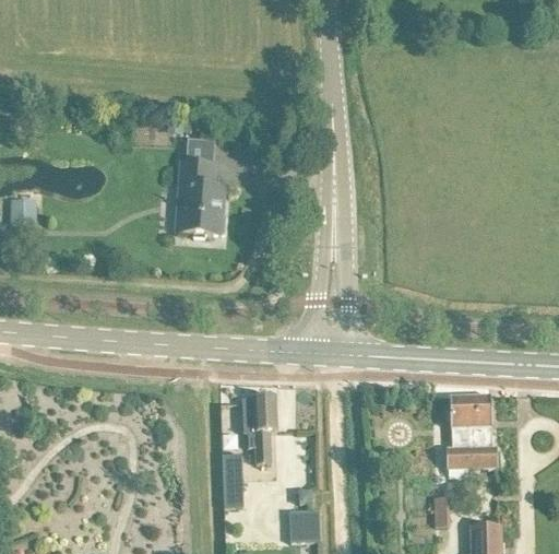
[(187,140),(186,160),(181,160),(179,181),(185,181),(182,210),(177,209),(176,231),(193,232),(192,236),(205,237),(205,233),(221,234),(221,233),(224,233),(225,214),(222,214),(224,184),(213,183),(214,162),(211,162),(212,141),(187,140)]
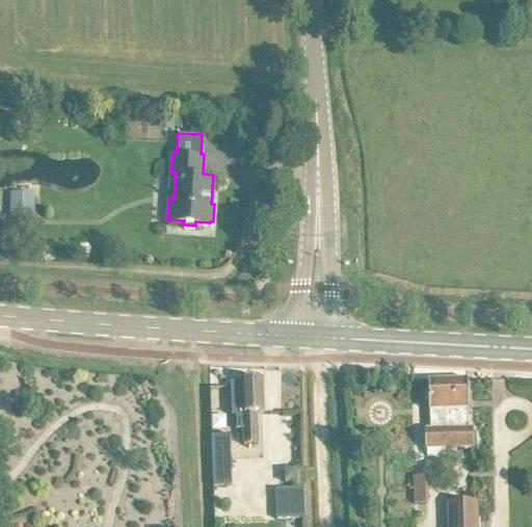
[(16,186),(15,213),(41,214),(41,186),(16,186)]
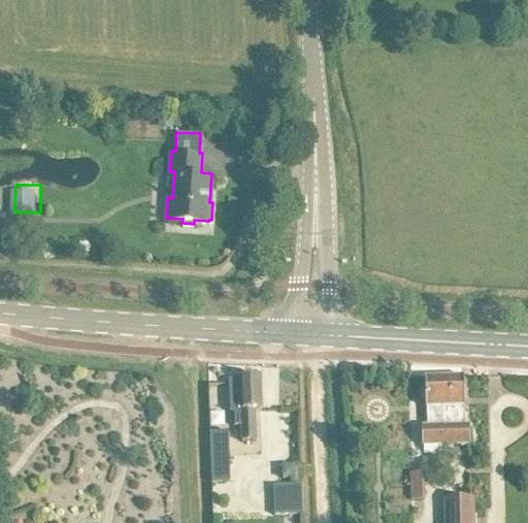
[(426,403),(427,422),(423,422),(424,442),(442,442),(469,442),(469,421),(464,421),(463,372),(425,373),(425,403),(426,403)]
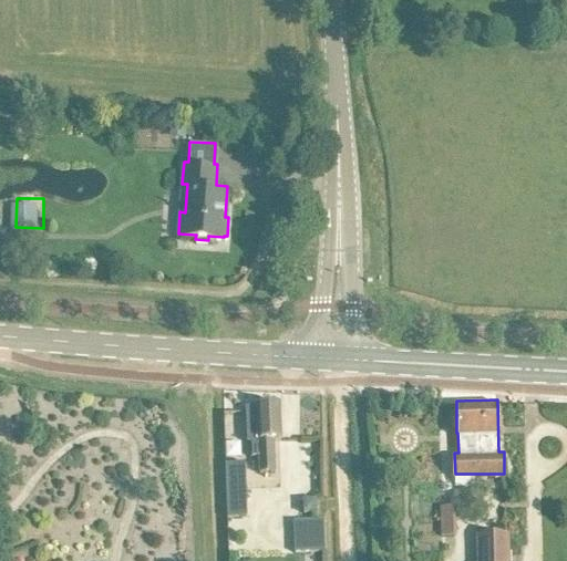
[(281,436),(280,401),(256,402),(256,403),(245,403),(247,438),(251,438),(253,453),(258,453),(259,469),(275,469),(274,436),(281,436)]
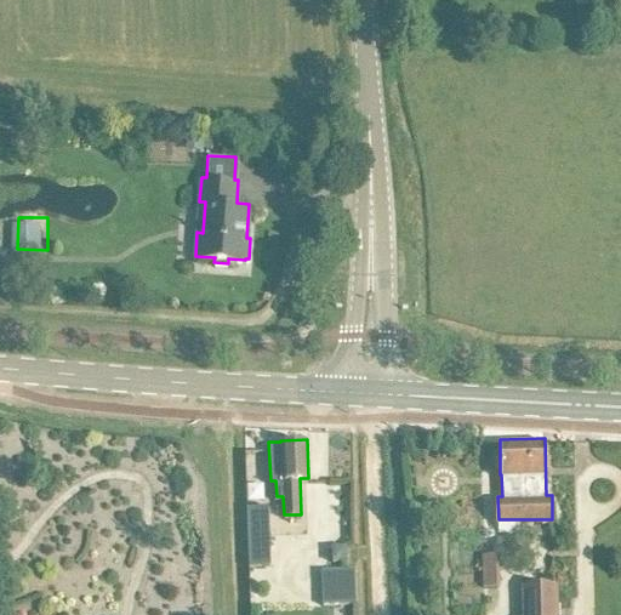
[(269,502),(249,504),(248,504),(250,562),(272,562),(269,502)]
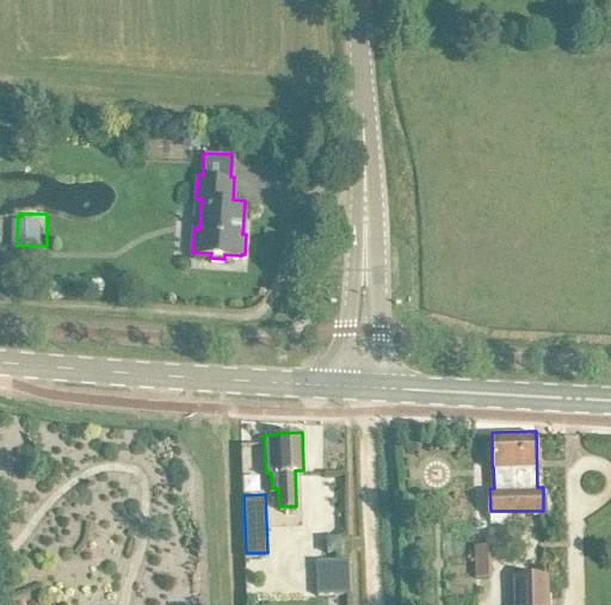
[(340,533),(326,536),(327,549),(341,548),(340,533)]
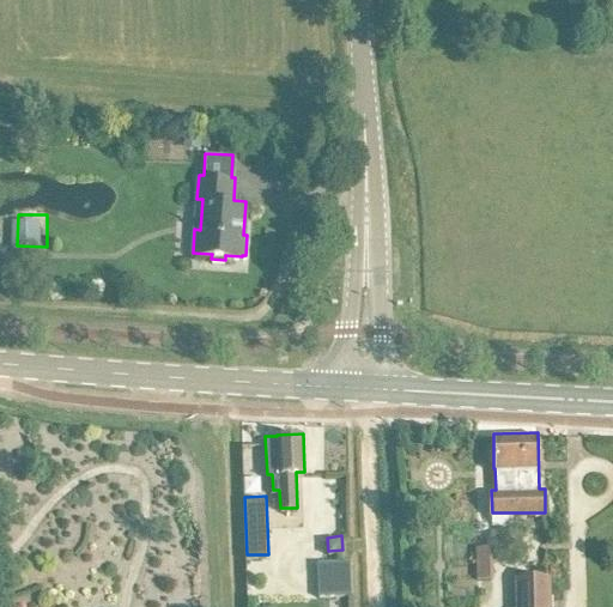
[(493,546),(477,546),(477,572),(495,572),(493,546)]
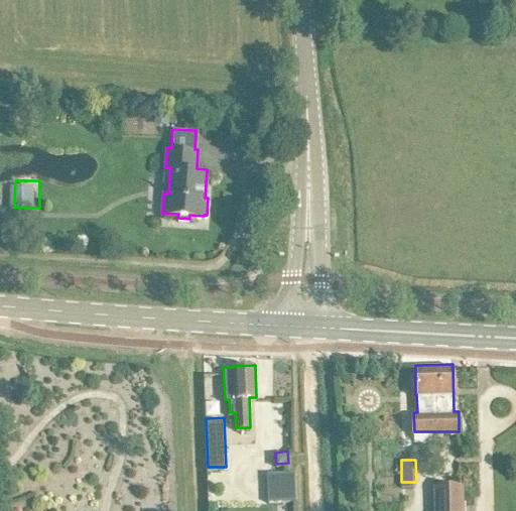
[(267,471),(268,498),(295,497),(295,470),(267,471)]
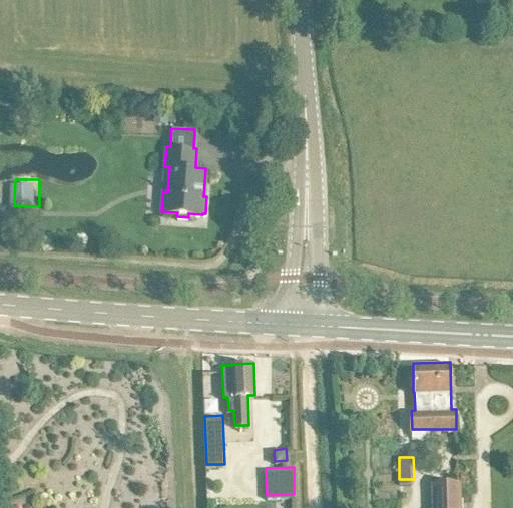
[(462,507),(462,480),(431,481),(431,507),(462,507)]
